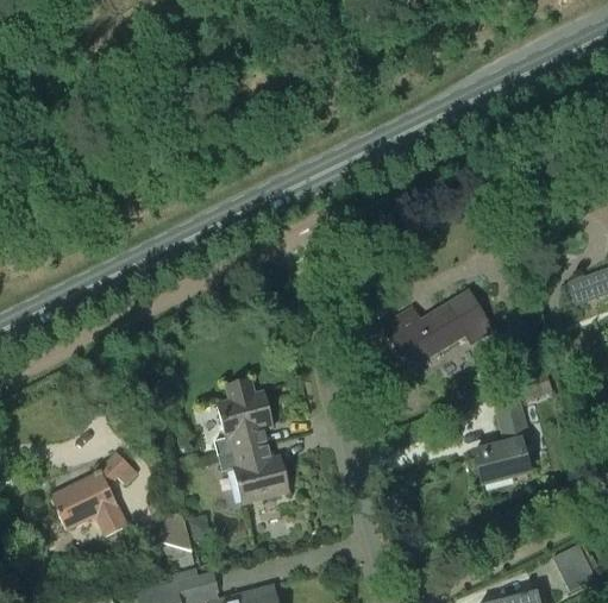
[(607,267),(584,276),(584,275),(571,278),(572,281),(569,282),(576,301),(607,289),(607,267)]
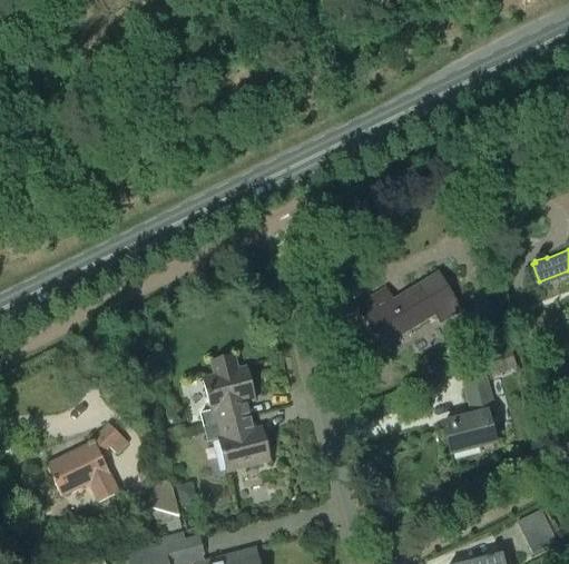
[(461,306),(440,271),(394,299),(386,287),(359,304),(376,333),(375,333),(378,337),(380,336),(383,343),(437,310),(441,318),(461,306)]
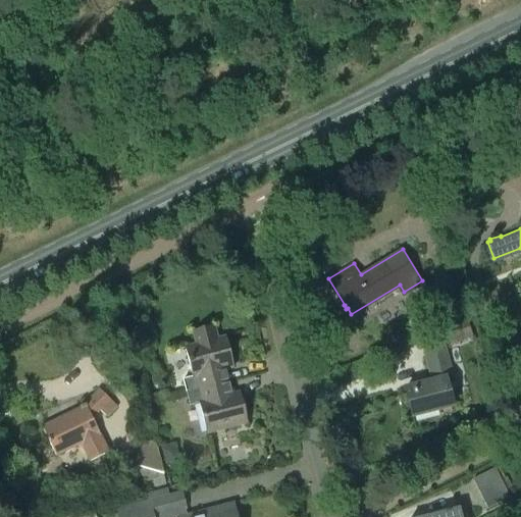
[(436,292),(444,315),(461,310),(454,287),(436,292)]
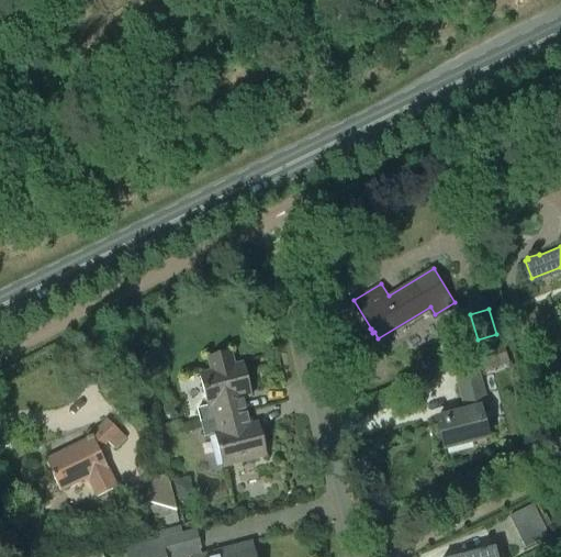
[(509,358),(502,338),(477,348),(484,368),(509,358)]
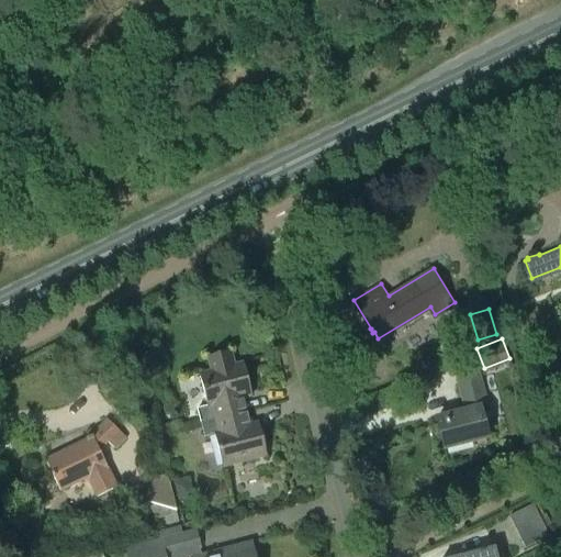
[(198,405),(201,420),(242,409),(238,396),(251,392),(243,358),(237,360),(233,346),(208,353),(212,367),(201,369),(209,402),(198,405)]
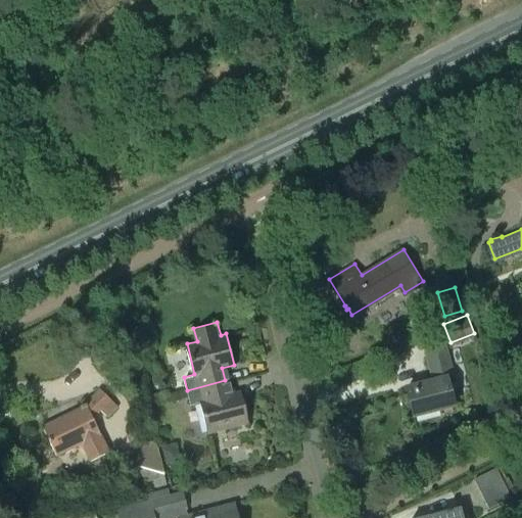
[(422,334),(433,380),(407,386),(414,414),(455,404),(447,377),(455,375),(452,363),(443,329),(422,334)]
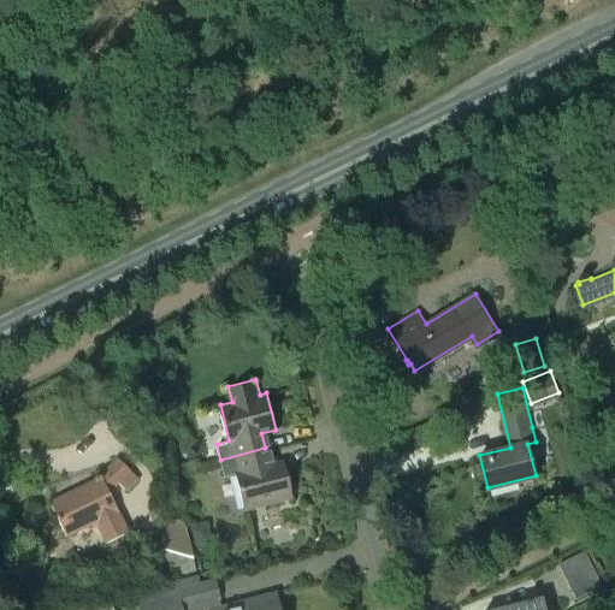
[(265,448),(220,460),(224,474),(237,472),(246,508),(293,496),(283,459),(268,462),(265,448)]
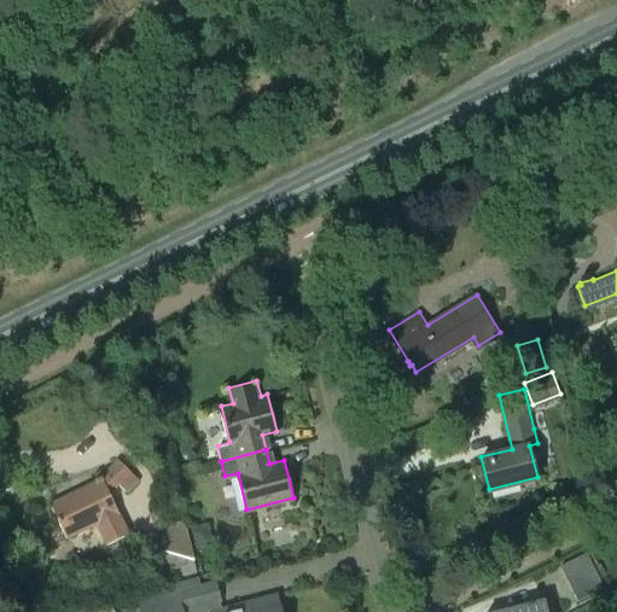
[(97,520),(108,542),(128,532),(127,530),(135,525),(126,507),(118,511),(109,489),(117,481),(127,489),(139,477),(120,458),(103,476),(95,479),(97,481),(51,503),(67,535),(97,520)]
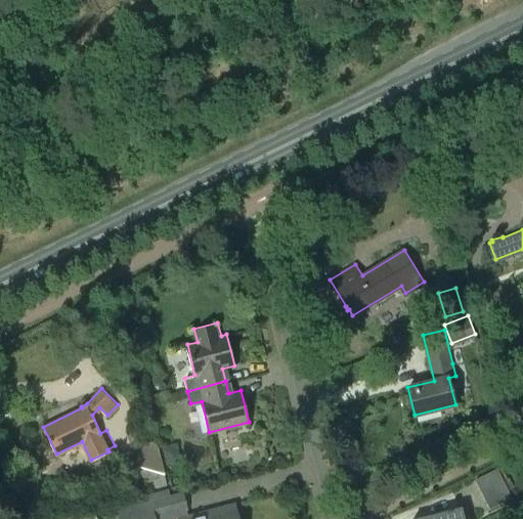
[(161,398),(159,389),(149,392),(151,400),(161,398)]
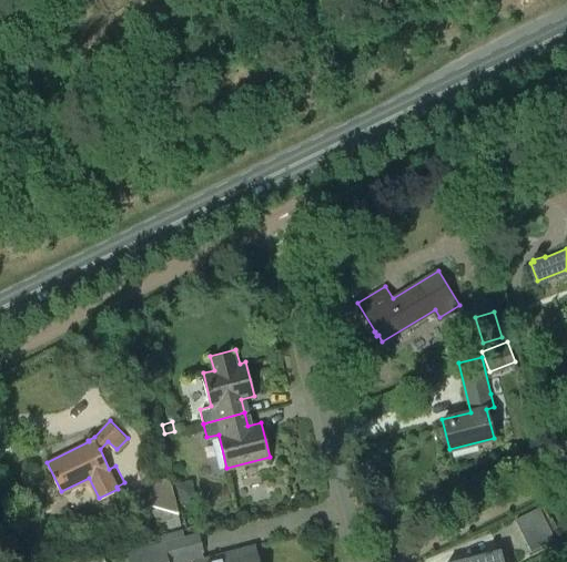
[(514,522),(532,550),(554,535),(537,508),(514,522)]
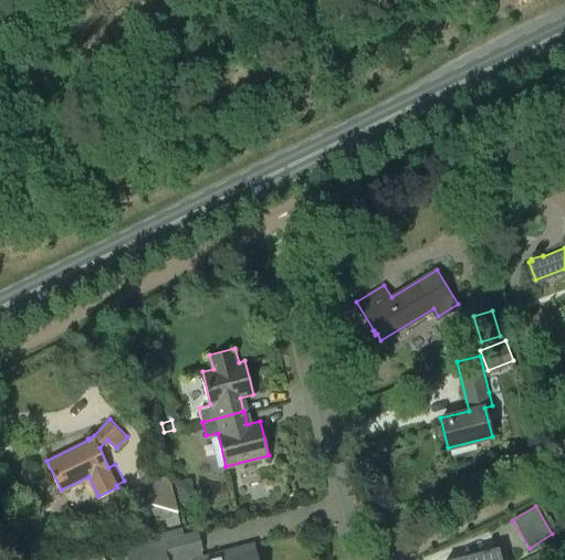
[(179,520),(177,511),(165,515),(167,524),(179,520)]
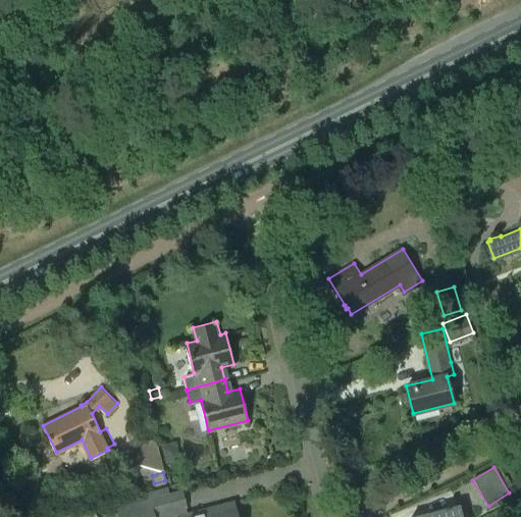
[(183,489),(117,506),(119,516),(238,516),(235,501),(187,513),(186,506),(187,506),(183,489)]
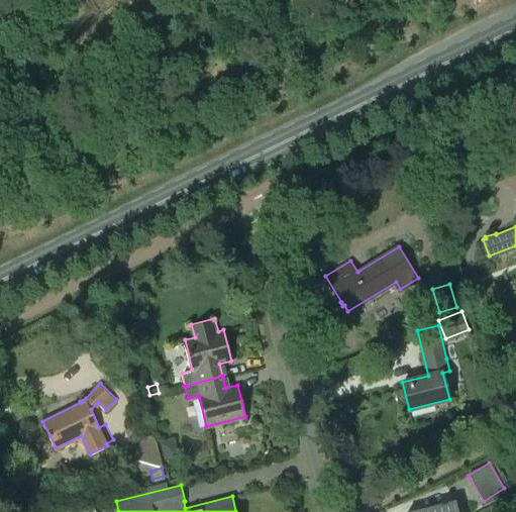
[(504,497),(512,511),(515,511),(515,491),(504,497)]
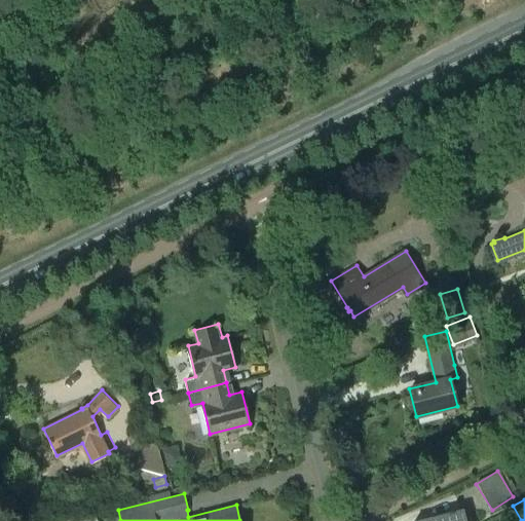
[(466,520),(464,510),(420,520),(466,520)]
